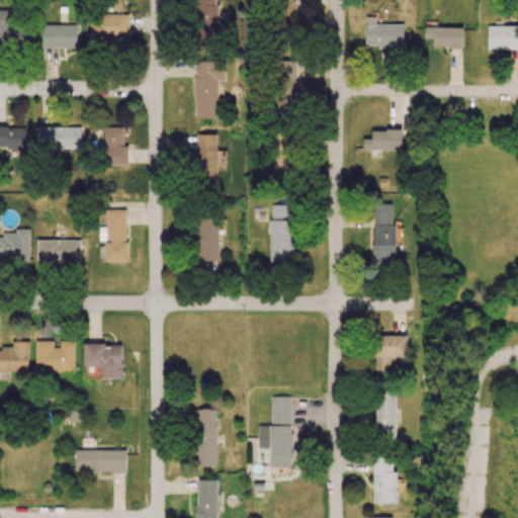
[(217,0),(195,0),(196,39),(218,39),(217,0)]
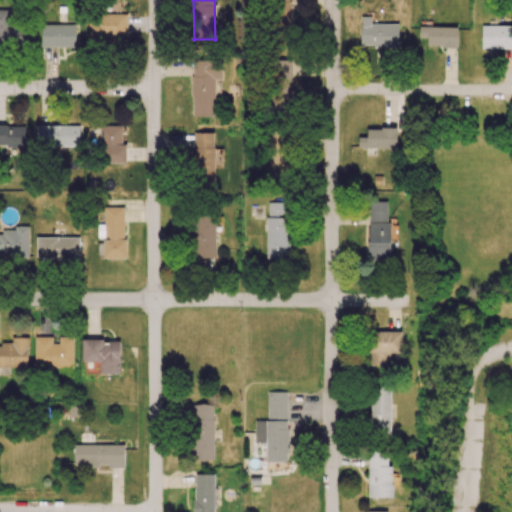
[(290,27),(289,0),(273,0),(275,28),(290,27)]
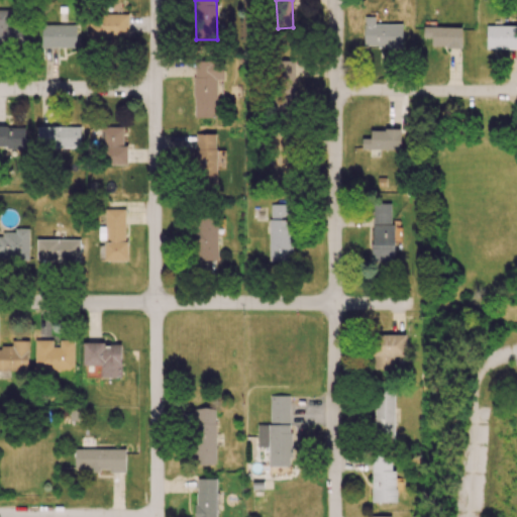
[(0,45),(29,46),(29,23),(9,22),(10,10),(0,9),(0,45)]
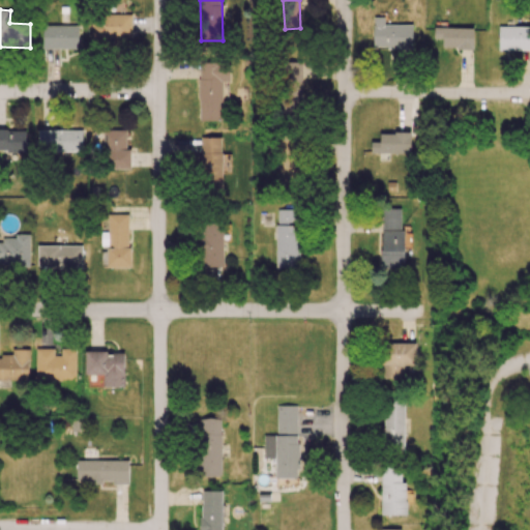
[(91,15),(91,41),(131,42),(131,15),(91,15)]
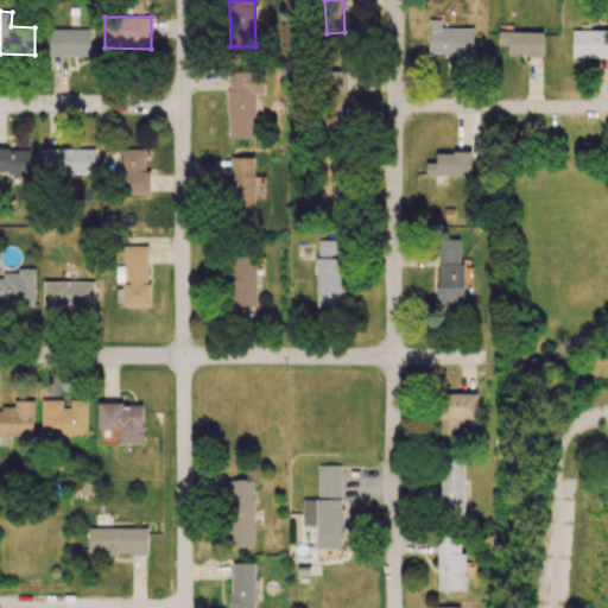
[(49,56),(90,56),(90,29),(49,30),(49,56)]
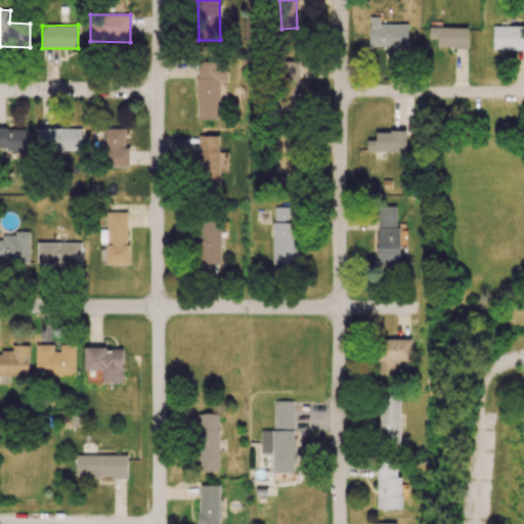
[(408,25),(369,25),(368,47),(407,47),(408,25)]
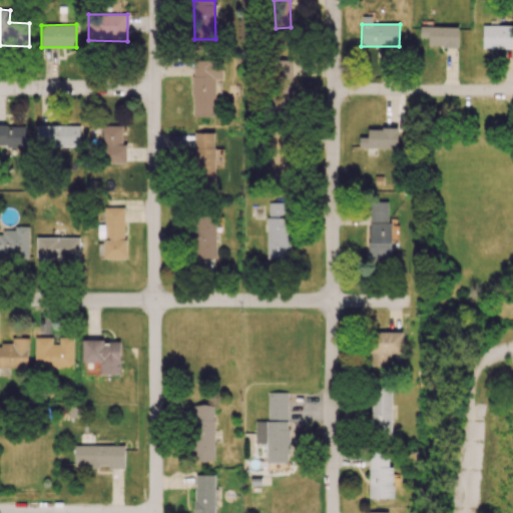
[(512,25),(482,26),(483,49),(512,48),(512,25)]
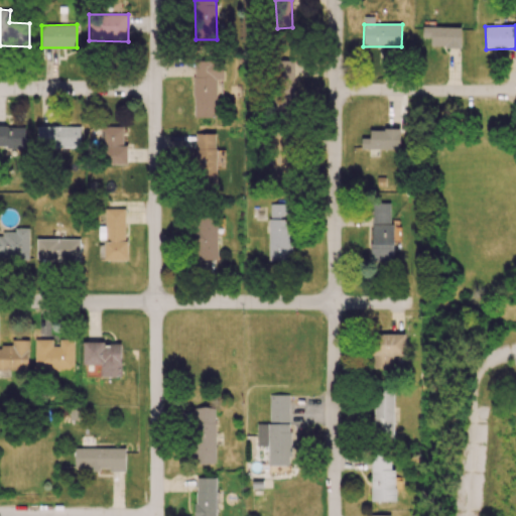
[(461,47),(461,26),(422,27),(422,37),(430,37),(430,47),(461,47)]
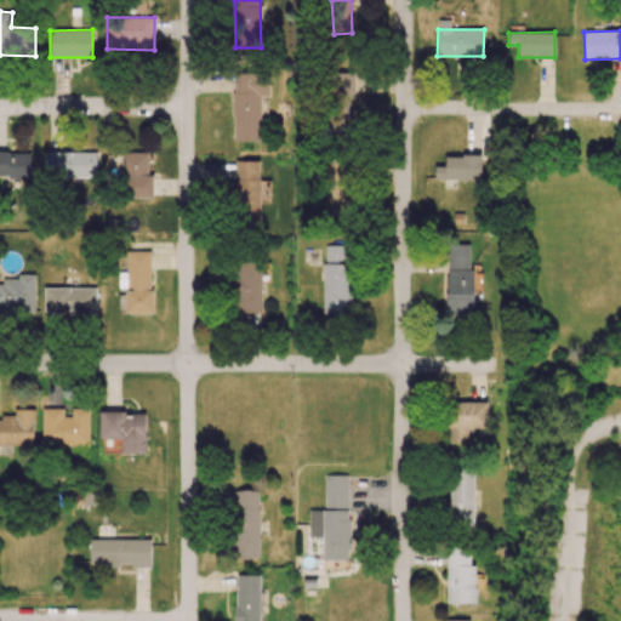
[(234,141),(260,141),(260,121),(268,120),(267,72),(233,73),(234,141)]
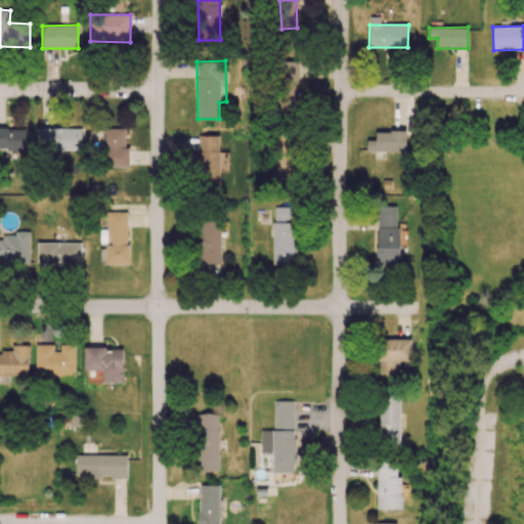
[(280,114),(299,113),(298,61),(286,61),(286,82),(279,82),(280,114)]
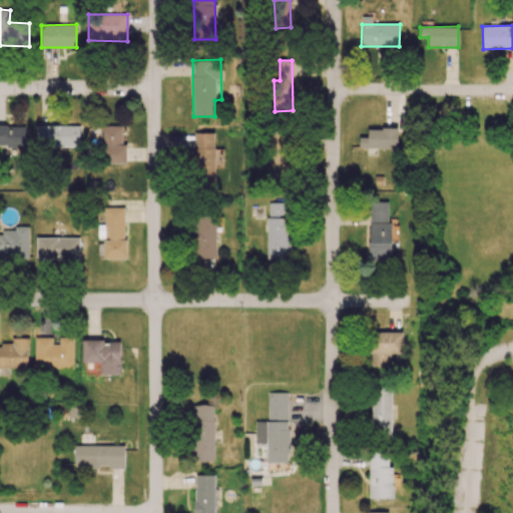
[(25,126),(0,125),(0,146),(24,146),(25,126)]
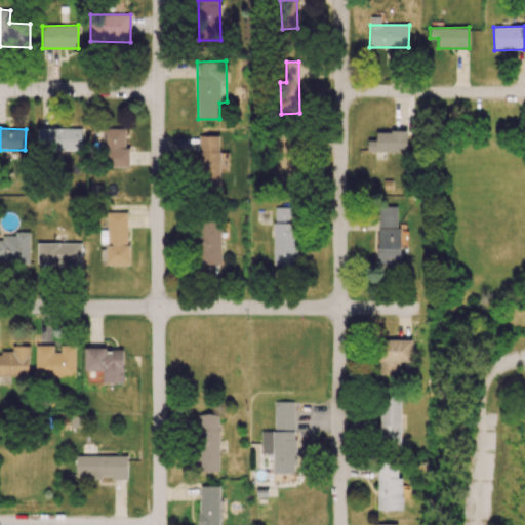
[(82,129),(38,128),(38,150),(81,151),(82,129)]
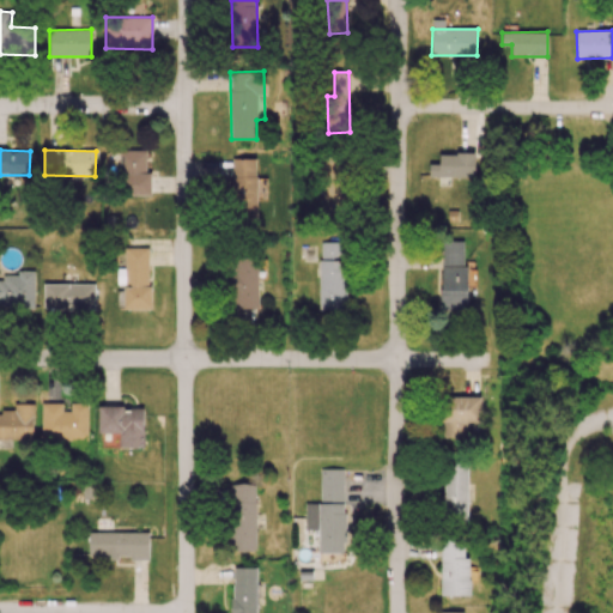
[(146,151),(121,150),(120,195),(151,195),(152,174),(146,174),(146,151)]
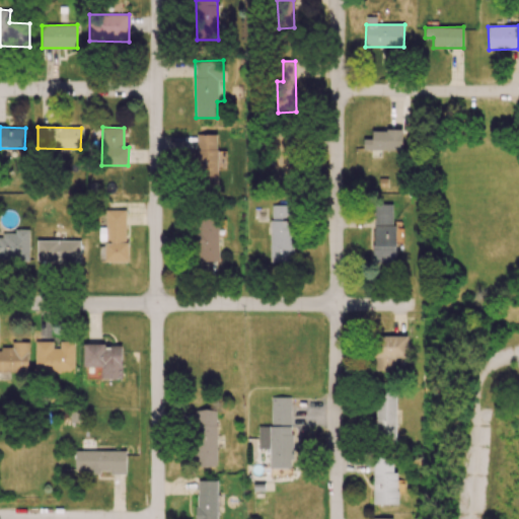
[(402,131),(372,130),(372,139),(363,139),(363,150),(401,151),(402,131)]
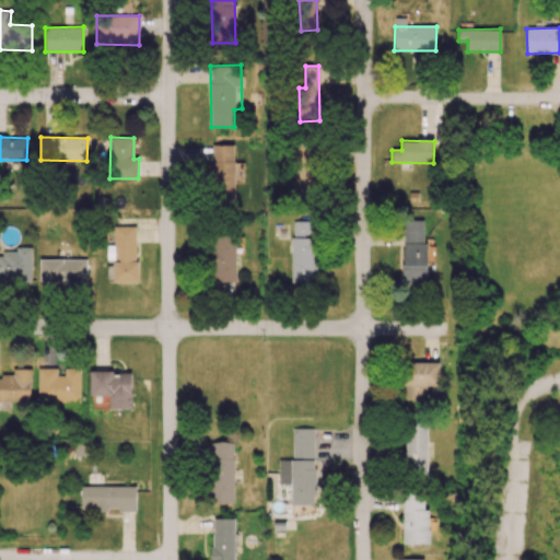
[(234,146),(213,144),(212,206),(234,206),(235,183),(243,183),(243,162),(234,162),(234,146)]
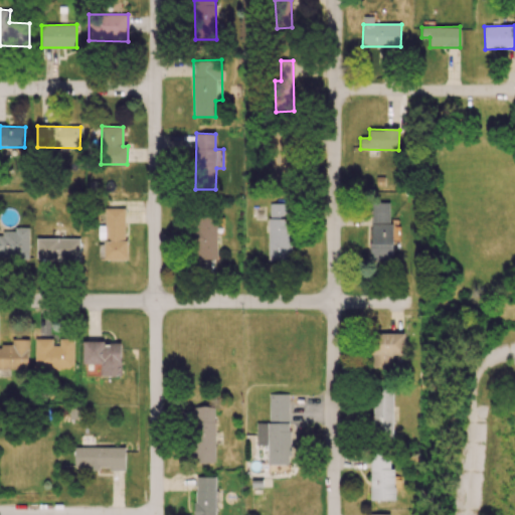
[(389,203),(371,202),(370,261),(392,262),(393,223),(389,223),(389,203)]
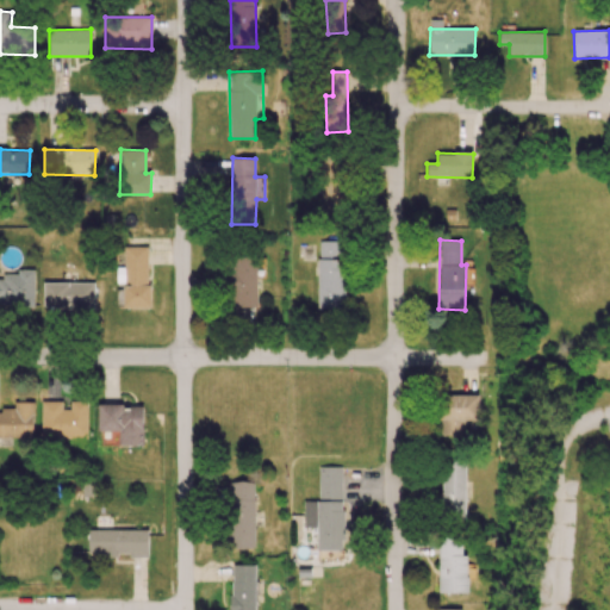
[(344,242),(318,241),(317,307),(343,309),(344,242)]
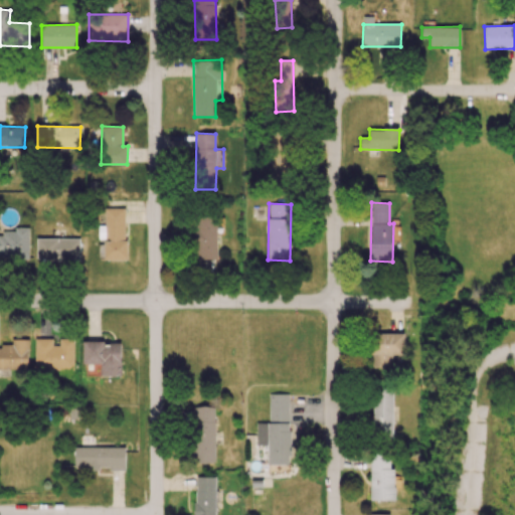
[(104,260),(126,260),(126,208),(105,208),(105,226),(99,226),(99,238),(104,238),(104,260)]
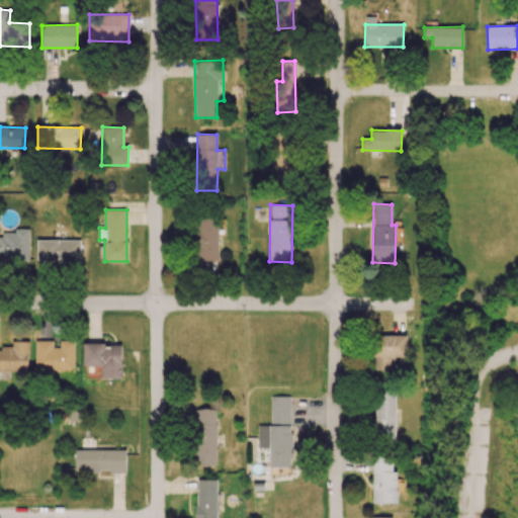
[(196,223),(197,260),(219,260),(218,236),(225,236),(225,222),(196,223)]
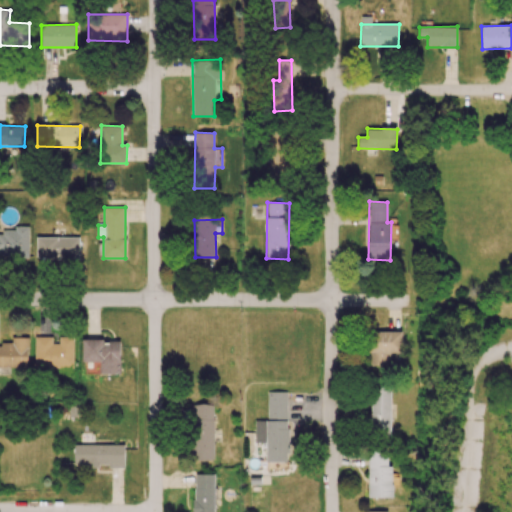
[(29,226),(14,226),(14,229),(3,229),(3,234),(0,234),(0,255),(28,256),(29,226)]
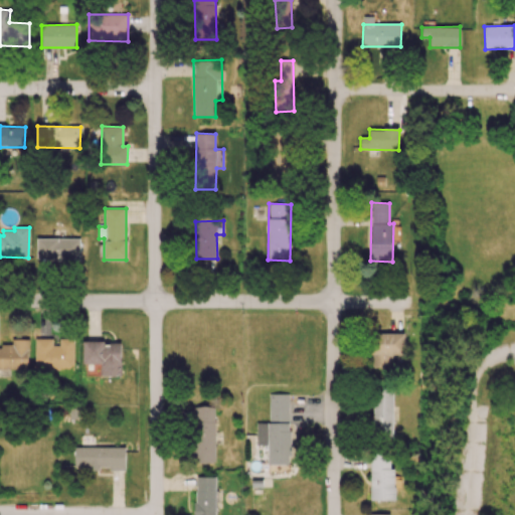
[(79,238),(37,238),(37,260),(79,260),(79,238)]
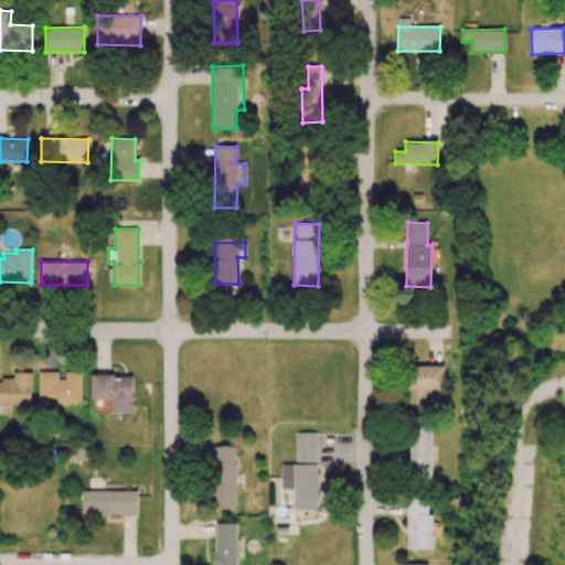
[(443,390),(444,366),(411,365),(409,403),(430,403),(430,388),(443,390)]
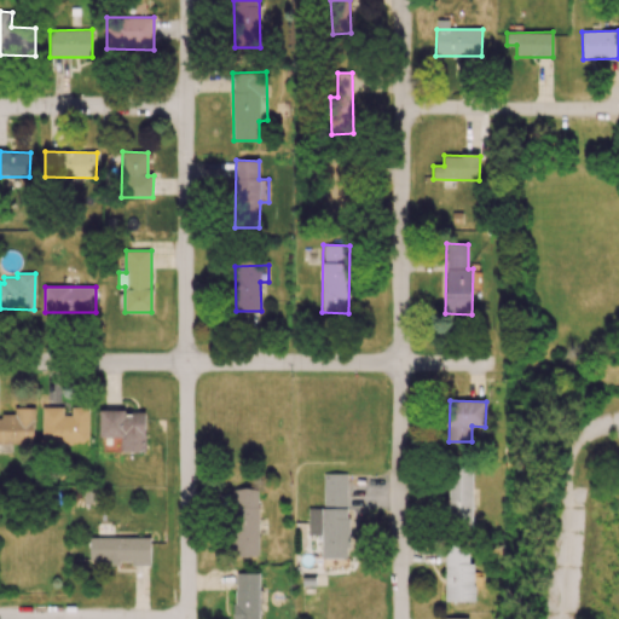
[(15,418),(0,417),(0,443),(33,444),(34,409),(15,408),(15,418)]
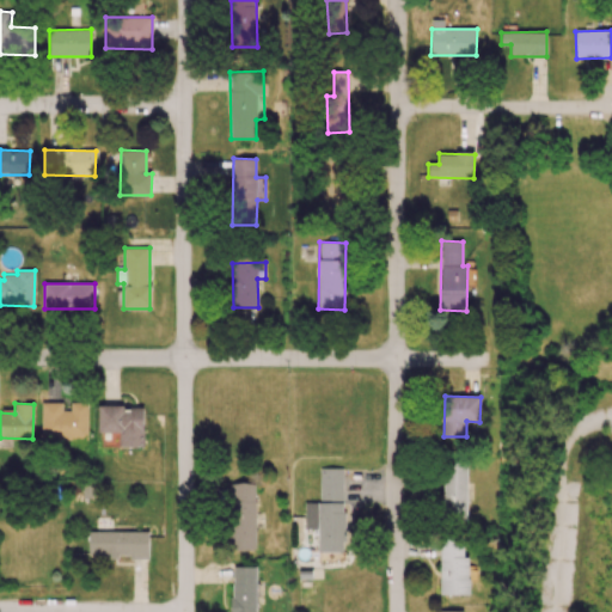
[(41,403),(42,439),(87,439),(87,403),(66,403),(41,403)]
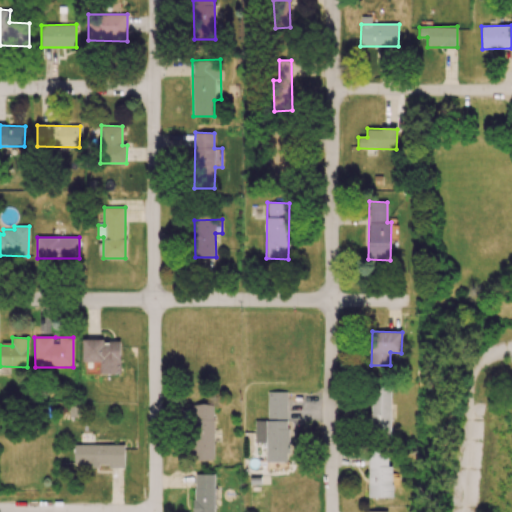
[(82,361),(100,361),(100,373),(121,373),(120,339),(82,340),(82,361)]
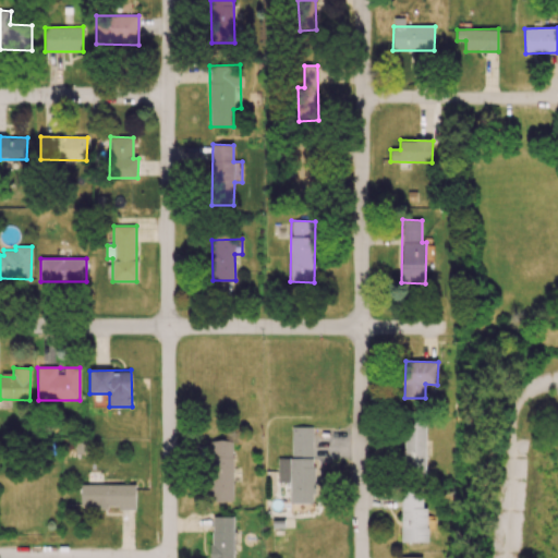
[(403,469),(425,470),(426,422),(404,422),(403,469)]
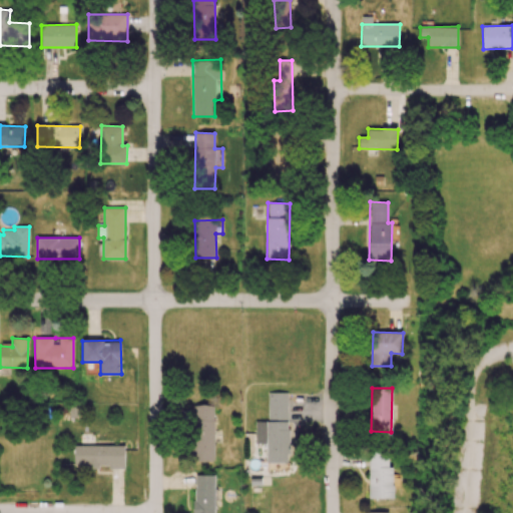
[(289,393),(268,393),(268,421),(255,421),(255,444),(267,444),(267,462),(289,462),(289,393)]
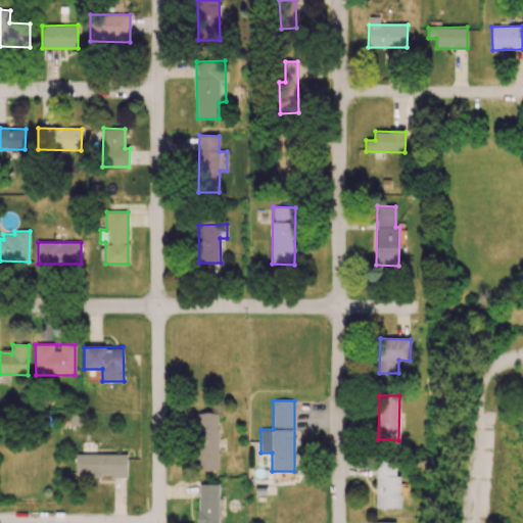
[(218,471),(220,413),(199,413),(197,470),(218,471)]
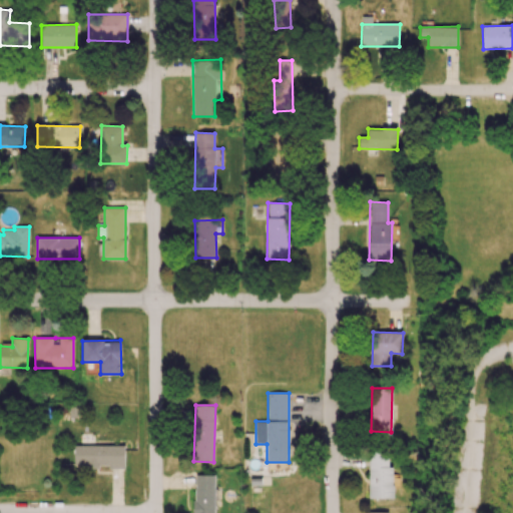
[(124,446),(74,445),(74,468),(124,468),(124,446)]
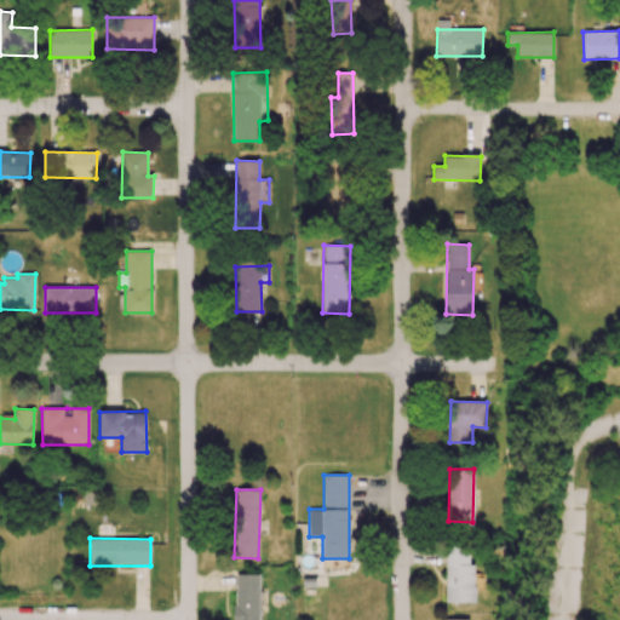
[(476,563),(469,563),(470,546),(446,545),(446,602),(475,603),(476,563)]
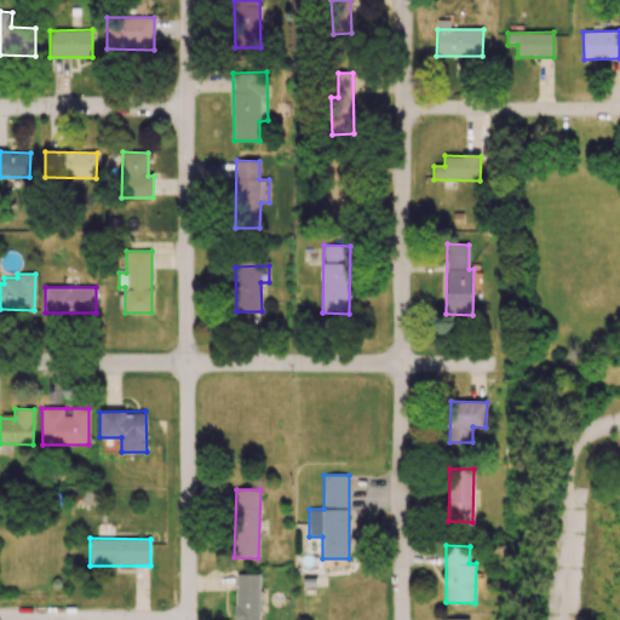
[(235,619),(259,619),(260,574),(235,574),(235,619)]
